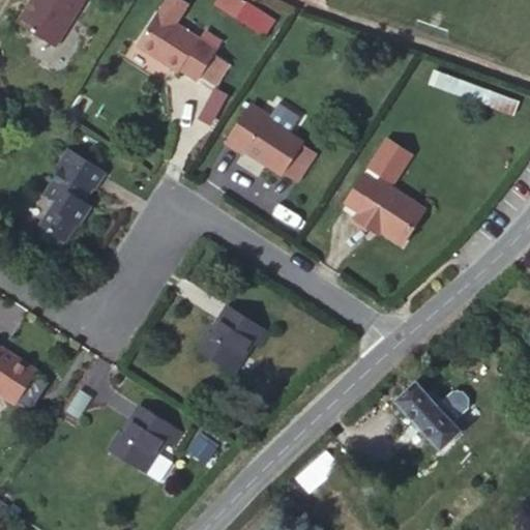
[(35,0),(17,32),(54,55),(89,0),(35,0)]
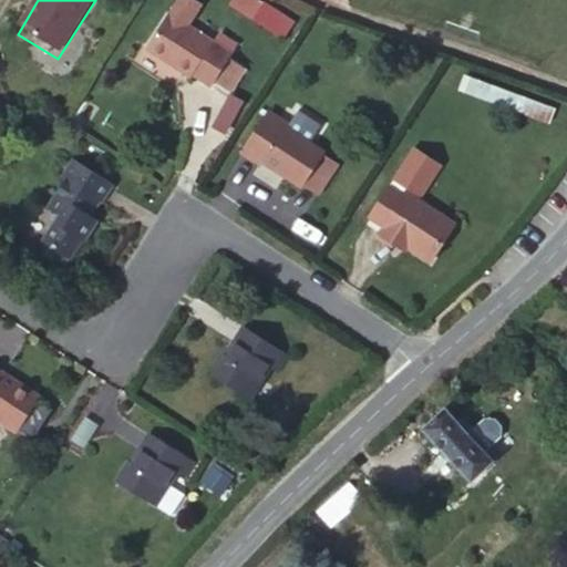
[(257,17),(264,0),(261,0),(230,0),(229,6),(257,17)]
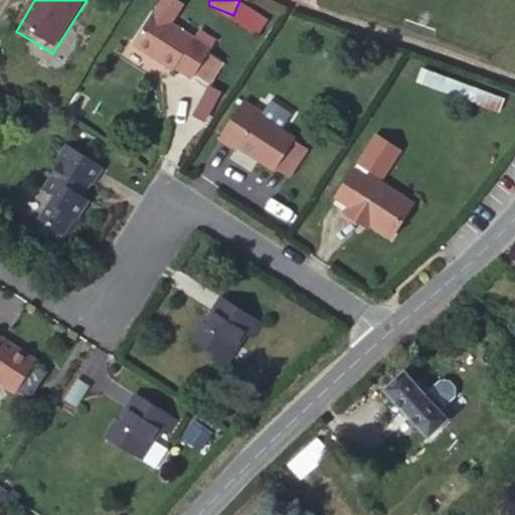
[(211,63),(195,53),(152,26),(129,61),(169,88),(173,86),(189,96),(211,63)]
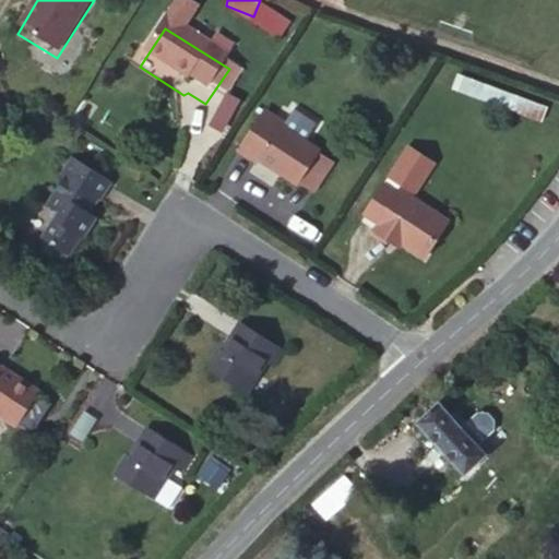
[(212,58),(229,69),(237,58),(218,47),(212,58)]
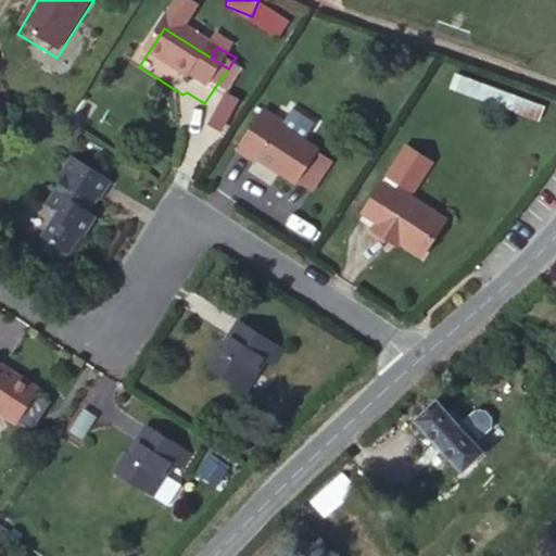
[(455,72),(449,87),(539,119),(544,103),(455,72)]
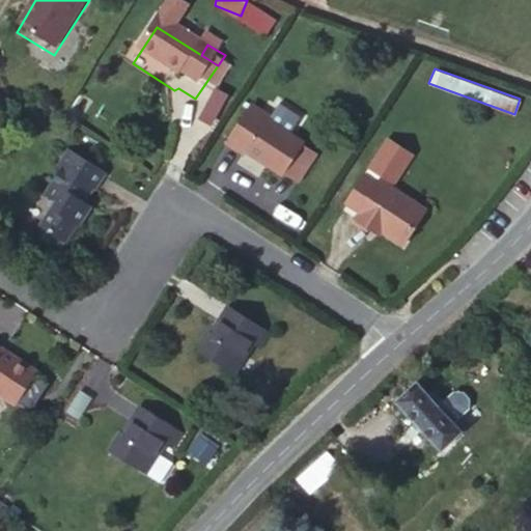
[(222,160),(240,171),(243,167),(278,190),(279,188),(299,159),(300,157),(263,133),(266,129),(249,118),(222,160)]
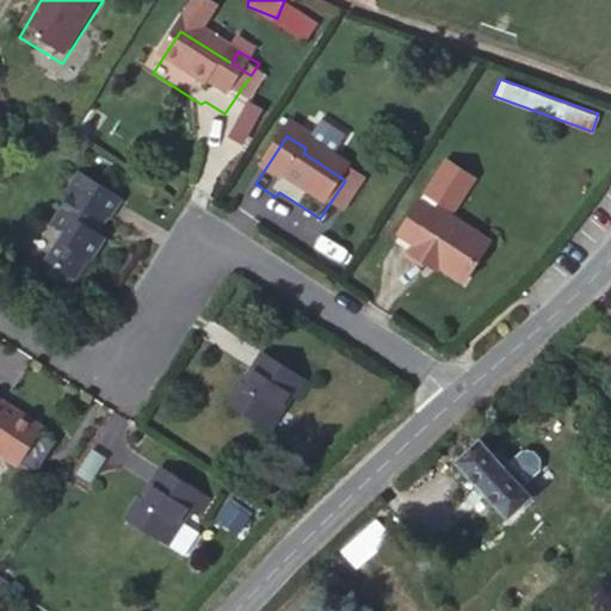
[(468,197),(440,179),(419,211),(436,222),(446,229),(468,197)]
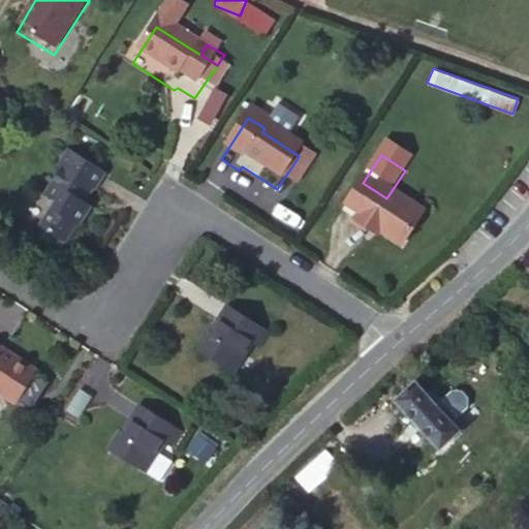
[(298,158),(278,187),(292,196),(312,167),(298,158)]
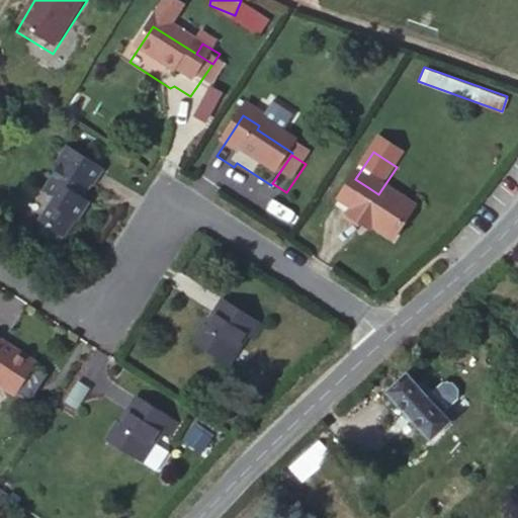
[(46,216),(30,238),(55,254),(68,236),(74,238),(86,221),(76,213),(83,202),(87,204),(97,188),(60,163),(48,179),(54,183),(35,209),(46,216)]
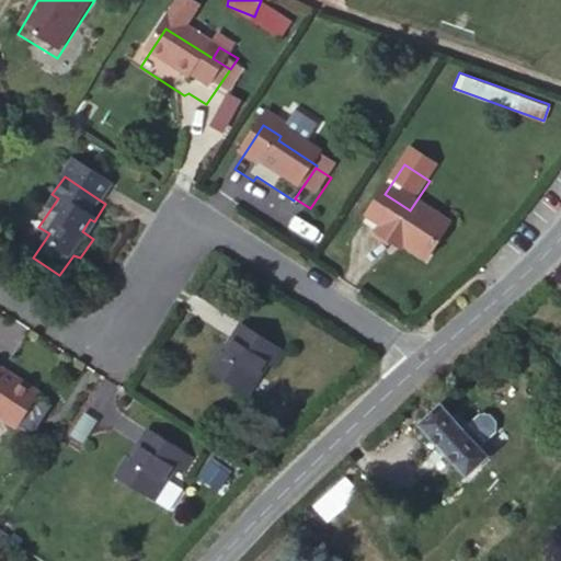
[(385,194),(380,199),(396,210),(399,206),(400,204),(385,194)]
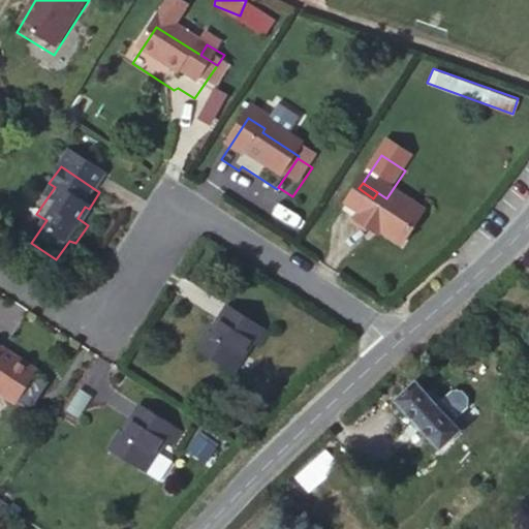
[(354,224),(373,198),(359,188),(341,215),(354,224)]
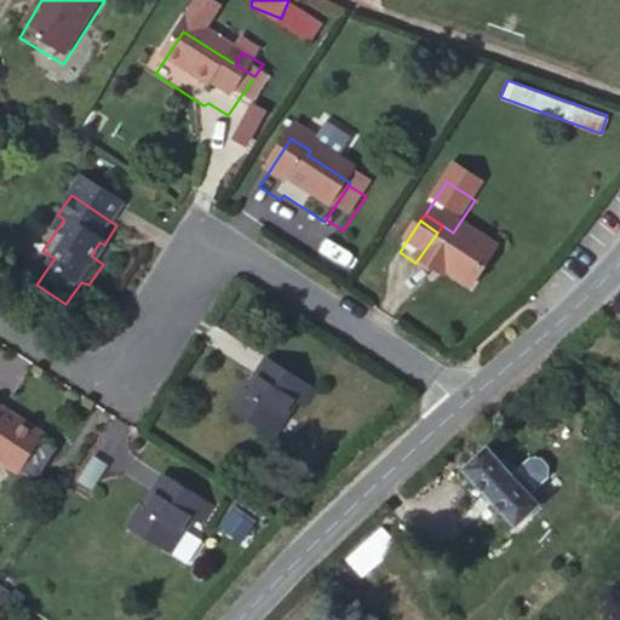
[(415,263),(408,273),(428,285),(431,277),(465,299),(491,260),(441,228),(437,233),(415,263)]
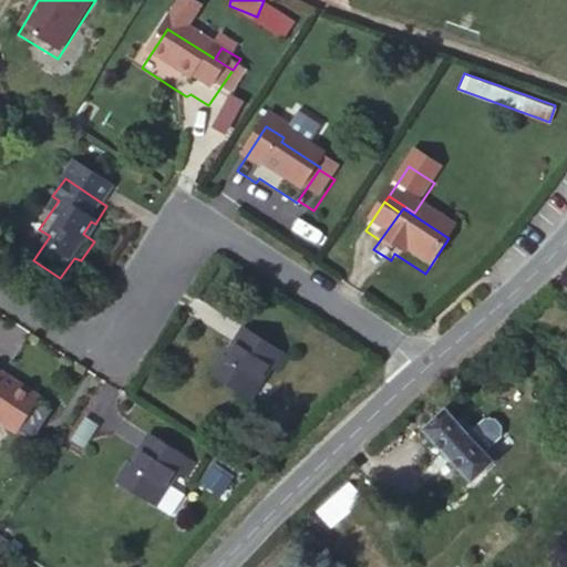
[(270,366),(278,371),(290,352),(250,327),(232,354),(225,351),(210,372),(248,398),(270,366)]
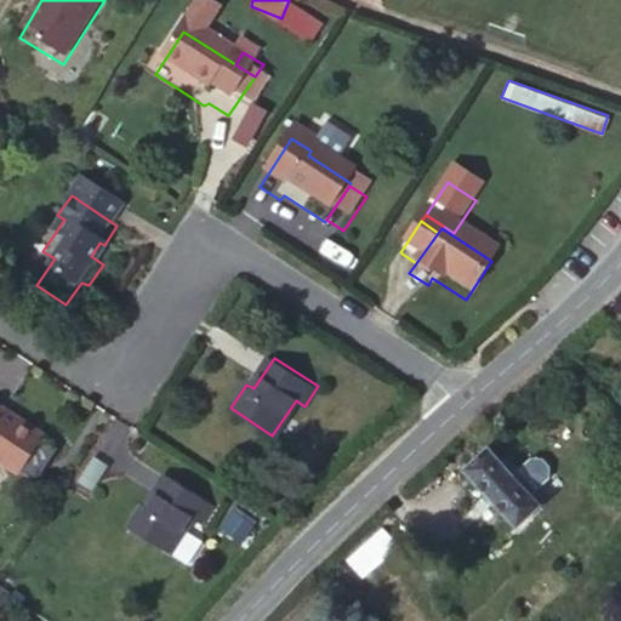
[(0,425),(0,479),(10,488),(36,449),(0,425)]
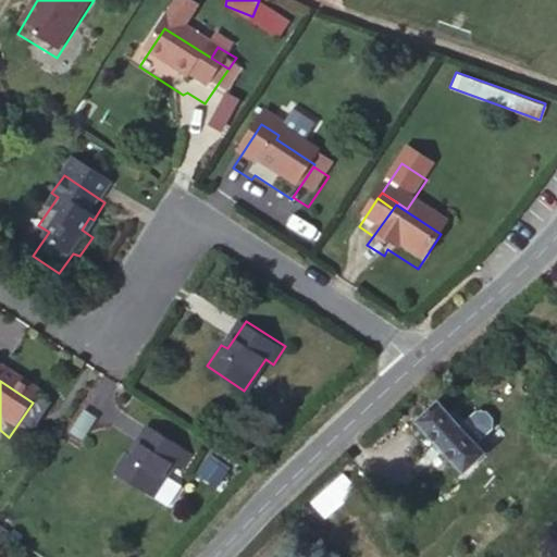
[(473,463),(434,422),(422,409),(397,435),(416,457),(406,467),(416,479),(428,469),(446,489),(473,463)]
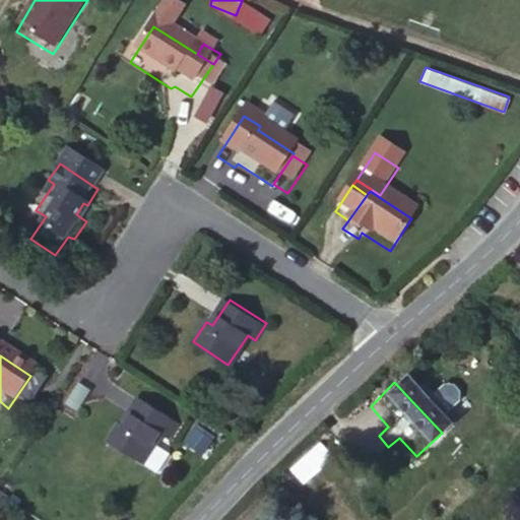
[(414,386),(405,394),(442,433),(451,425),(441,411),(450,402),(450,395),(444,386),(429,388),(421,395),(414,386)]
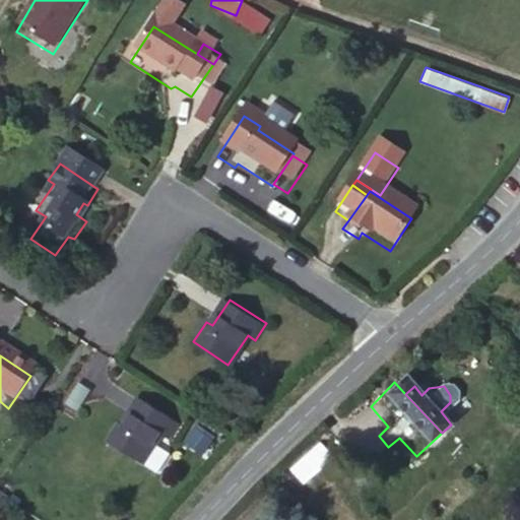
[(113,438),(100,456),(134,481),(156,452),(169,460),(180,446),(136,415),(118,440),(113,438)]
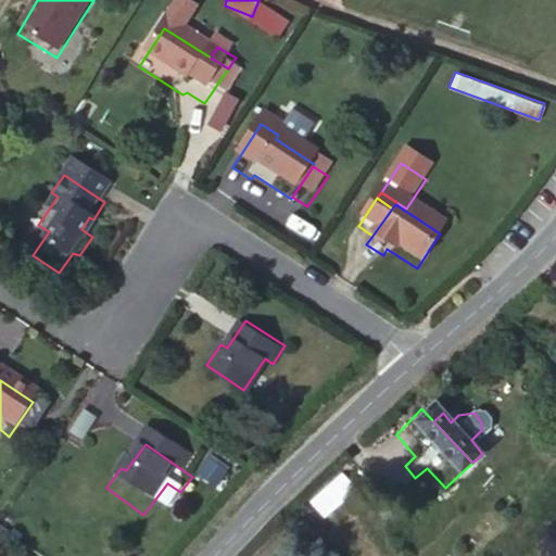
[(204,457),(198,474),(219,483),(227,466),(204,457)]
